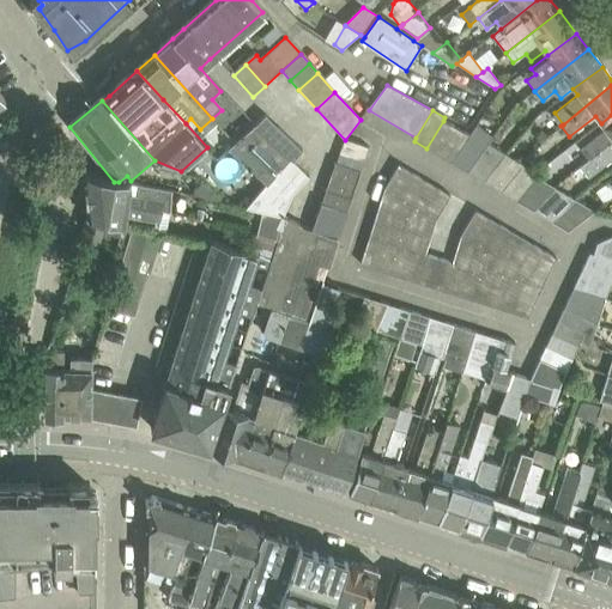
[(581,150),(589,160),(611,142),(611,115),(601,123),(606,131),(581,150)]
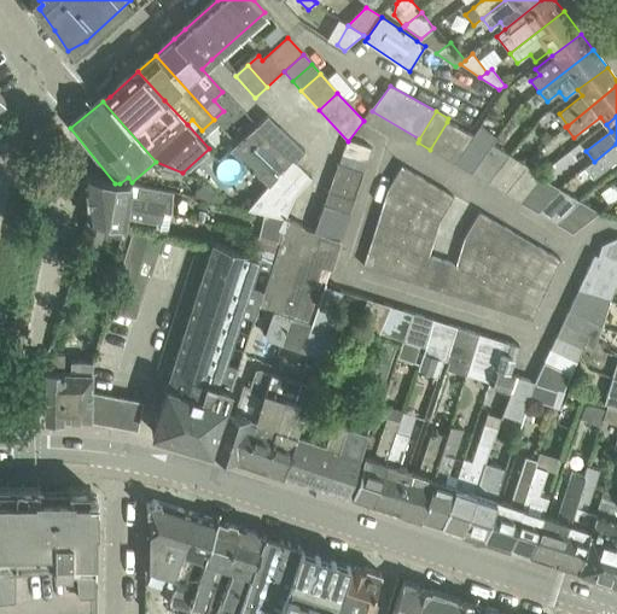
[(257,127),(292,162),(295,164),(306,152),(269,117),(257,127)]
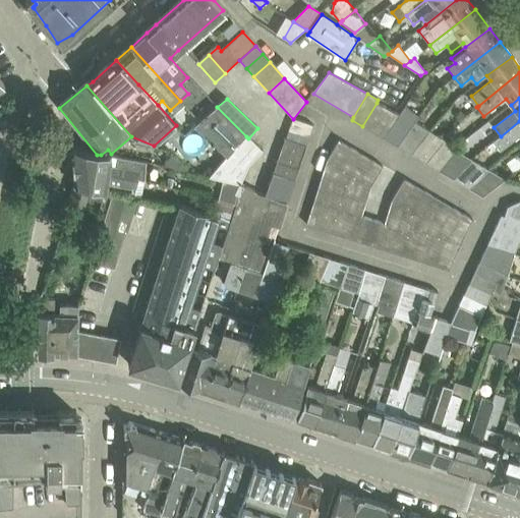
[(362,126),(372,132),(387,109),(377,103),(362,126)]
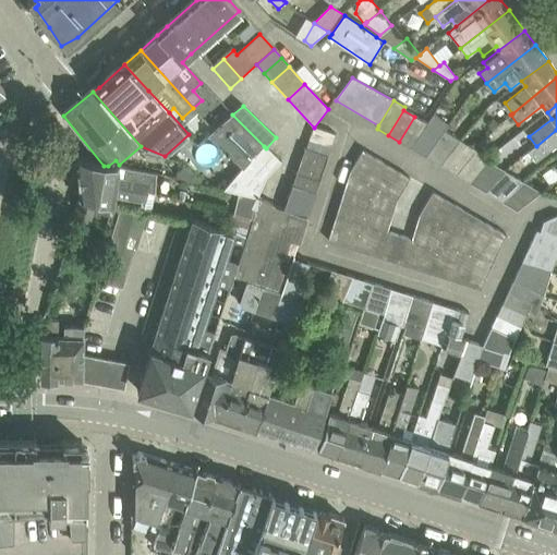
[(244,169),(264,146),(232,115),(208,136),(244,169)]
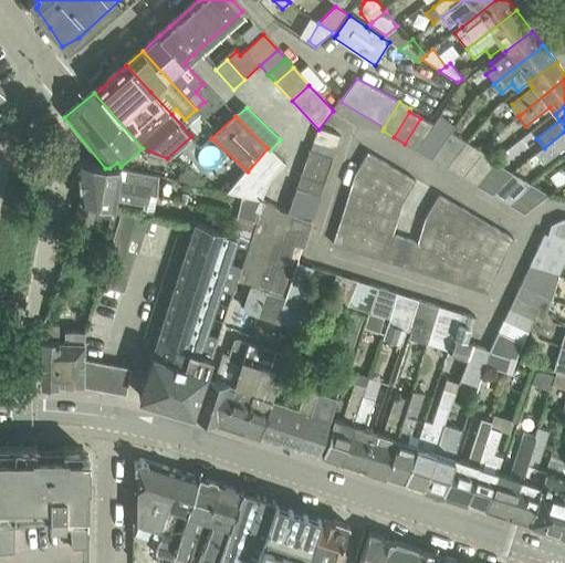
[(431,126),(417,152),(431,160),(448,133),(453,126),(440,116),(433,126),(432,125),(431,126)]
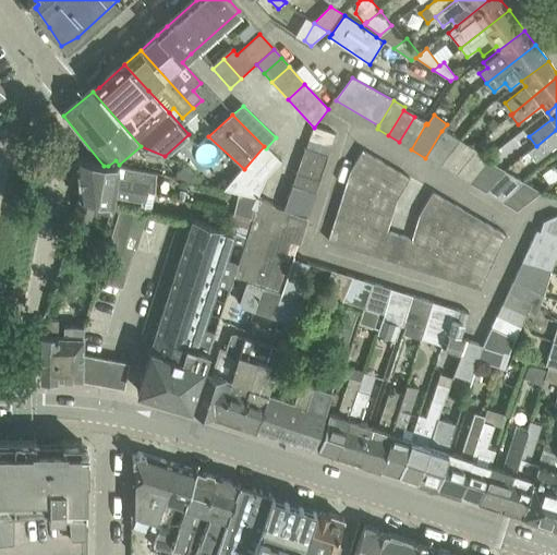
[(426,123),(414,117),(399,142),(411,149),(425,124),(426,123)]
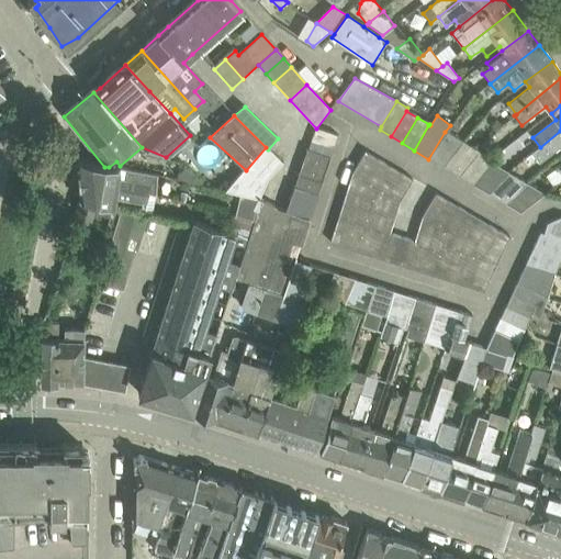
[(452,126),(450,125),(445,132),(428,159),(444,168),(461,142),(448,134),(452,126)]
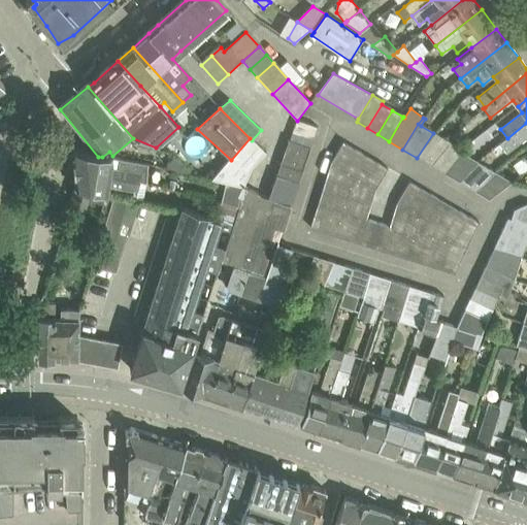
[(318,128),(297,121),(293,132),(315,138),(318,128)]
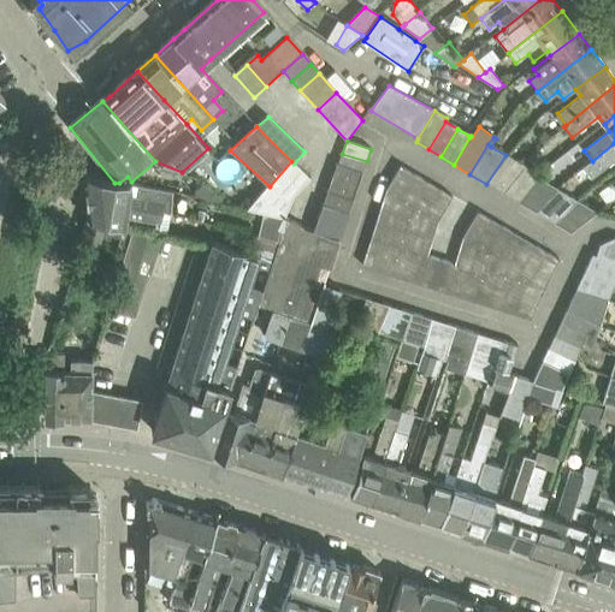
[(614,143),(592,161),(583,170),(591,180),(602,173),(614,162),(614,143)]
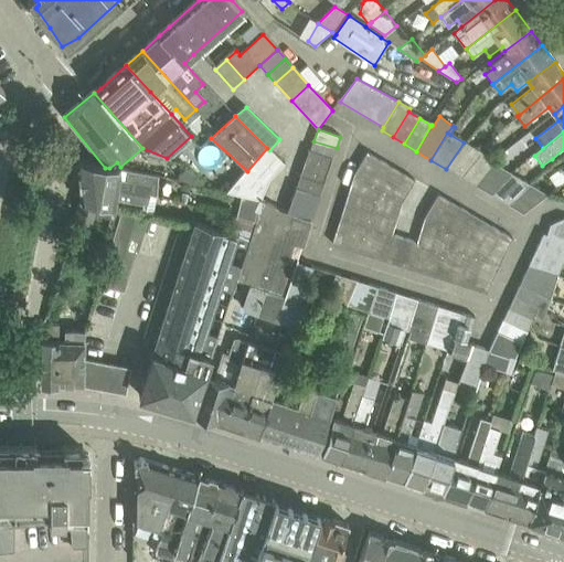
[(314,141),(309,155),(332,161),(337,148),(314,141)]
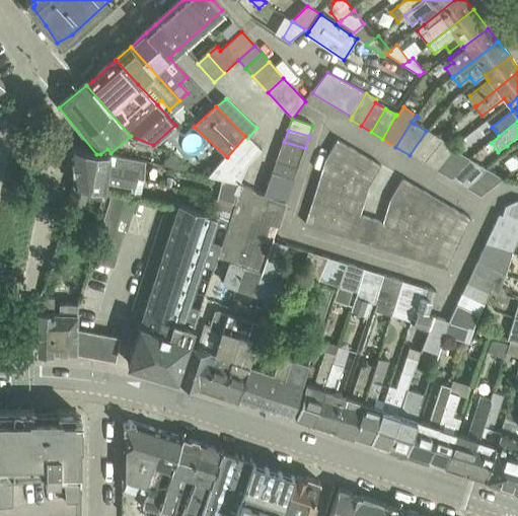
[(440,140),(426,131),(410,155),(424,163),(440,140)]
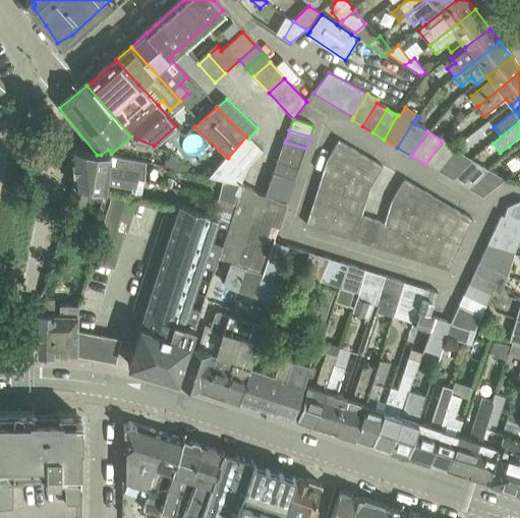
[(210,177),(241,184),(248,168),(263,152),(248,138),(246,136),(228,158),(210,177)]
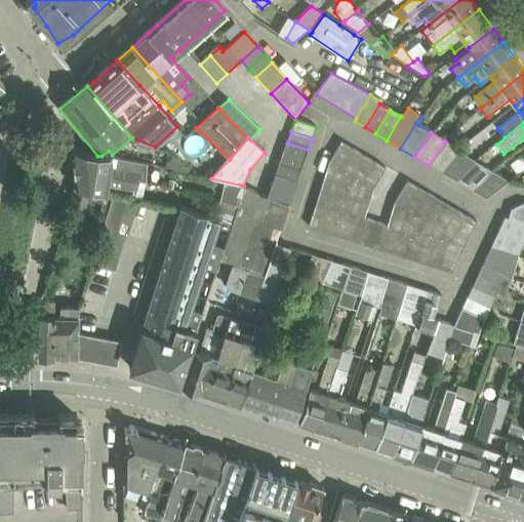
[(330,162),(340,168),(353,148),(343,142),(330,162)]
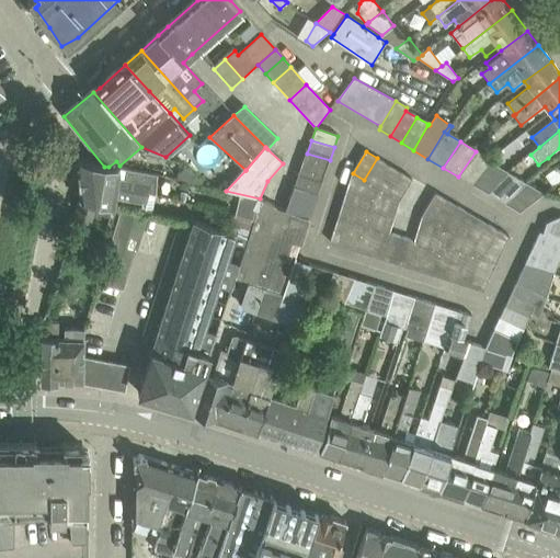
[(492,161),(476,151),(458,177),(473,186),(490,163),(492,161)]
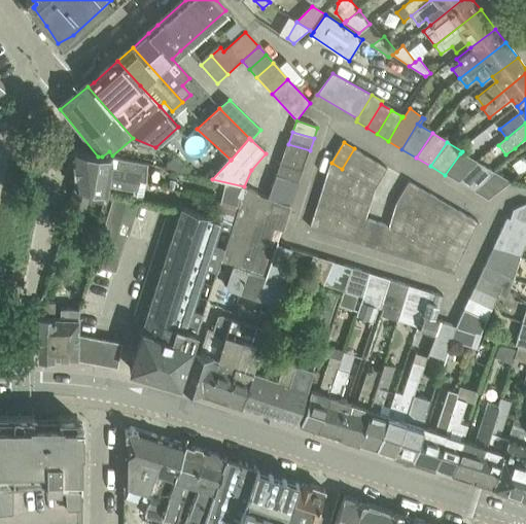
[(297,184),(310,150),(288,144),(287,144),(276,176),(268,200),(290,207),(299,184),(297,184)]
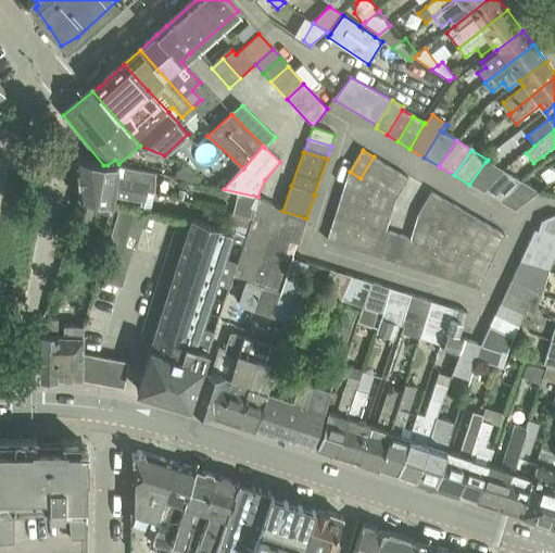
[(386,164),(374,156),(361,178),(371,186),(386,164)]
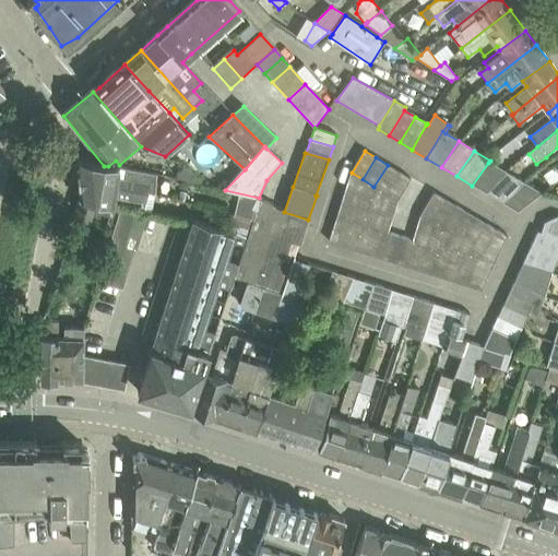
[(156,176),(108,166),(104,166),(78,161),(76,161),(79,181),(153,194),(156,176)]
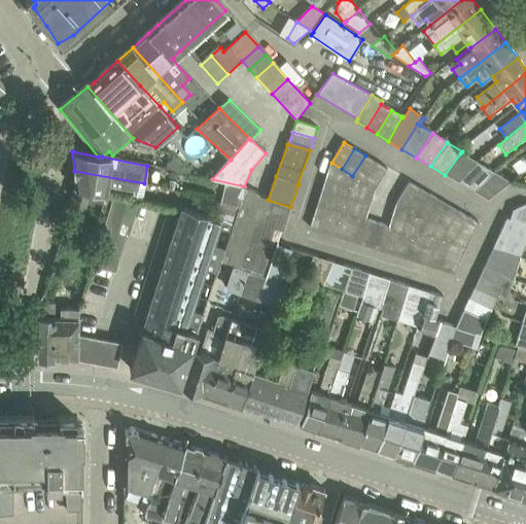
[(445,175),(458,183),(477,164),(460,153),(445,175)]
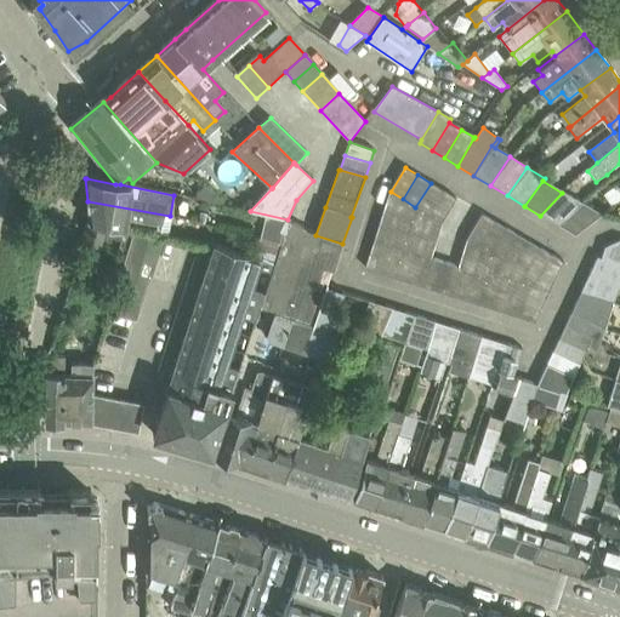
[(415,207),(416,207),(428,216),(444,192),(431,183),(415,207)]
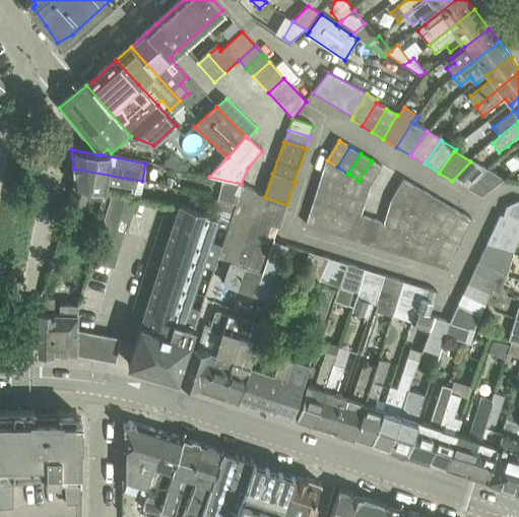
[(172,156),(165,168),(186,172),(187,170),(172,156)]
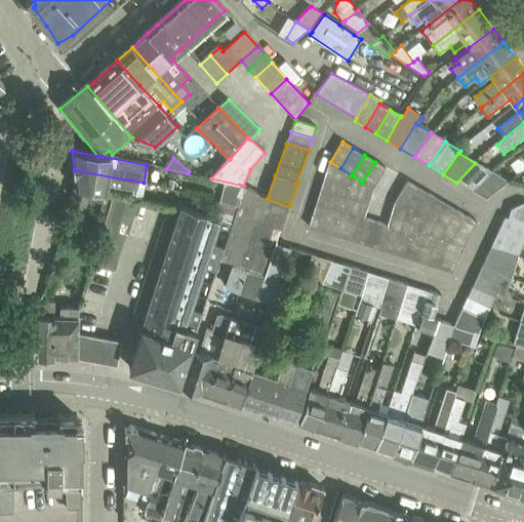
[(324,182),(348,189),(352,175),(351,175),(340,168),(330,162),(324,182)]
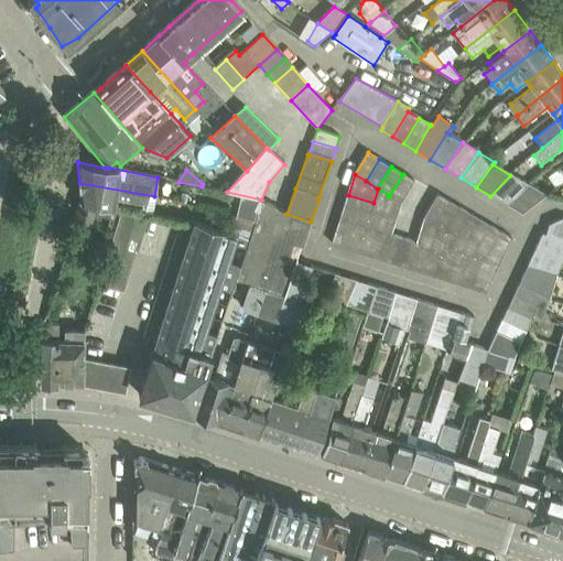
[(414,182),(403,174),(389,196),(401,204),(401,203),(414,182)]
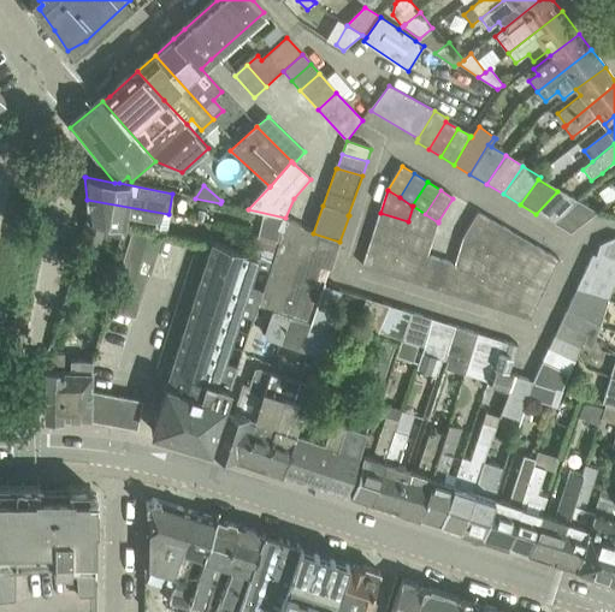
[(536,214),(553,224),(578,202),(557,191),(536,214)]
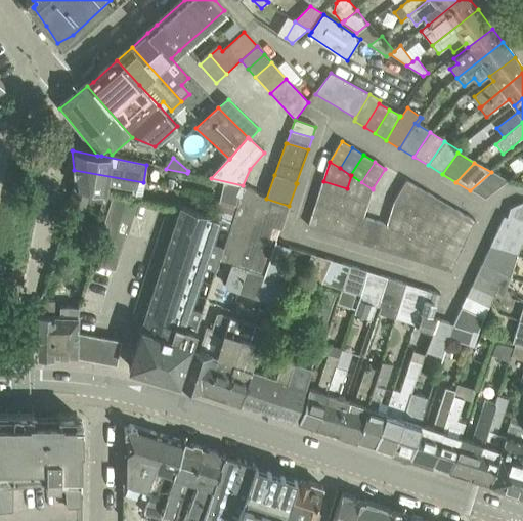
[(143,182),(74,170),(76,188),(95,192),(105,194),(106,186),(133,191),(132,199),(142,201),(145,183),(143,182)]
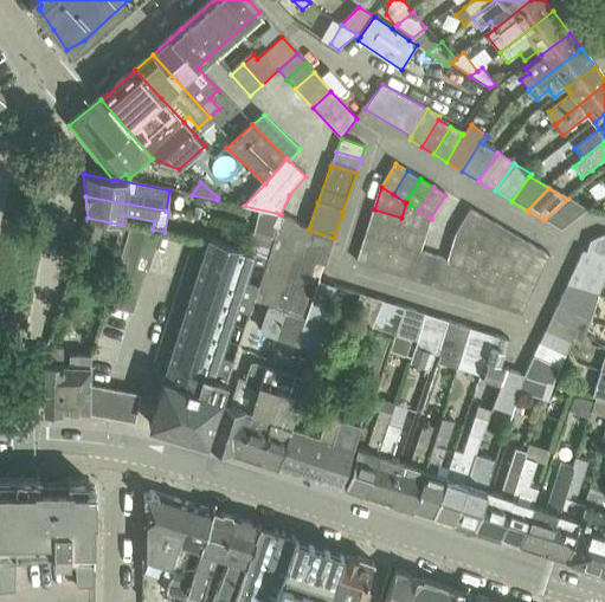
[(589,211),(568,199),(544,220),(562,231),(589,211)]
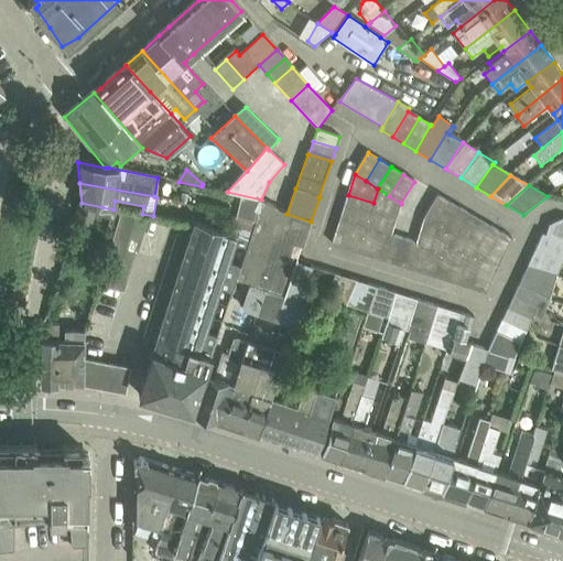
[(378,189),(374,203),(369,215),(396,223),(401,204),(389,196),(378,189)]
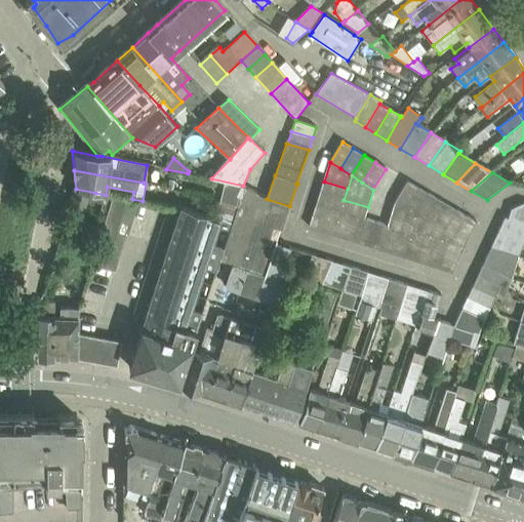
[(320,193),(344,200),(348,189),(324,182),(320,193)]
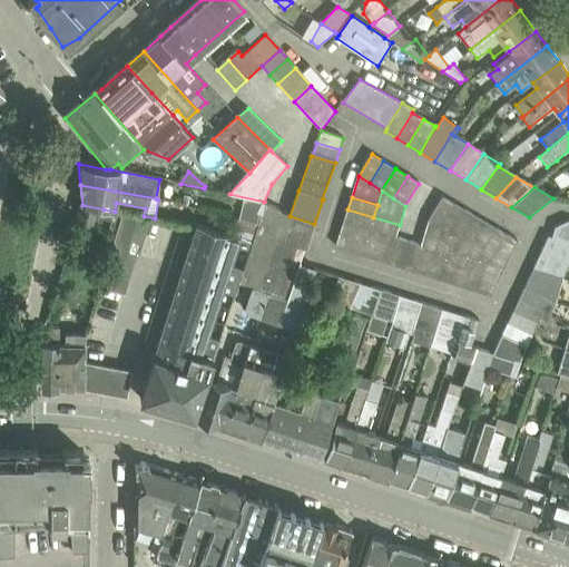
[(442,197),(429,220),(440,226),(453,204),(442,197)]
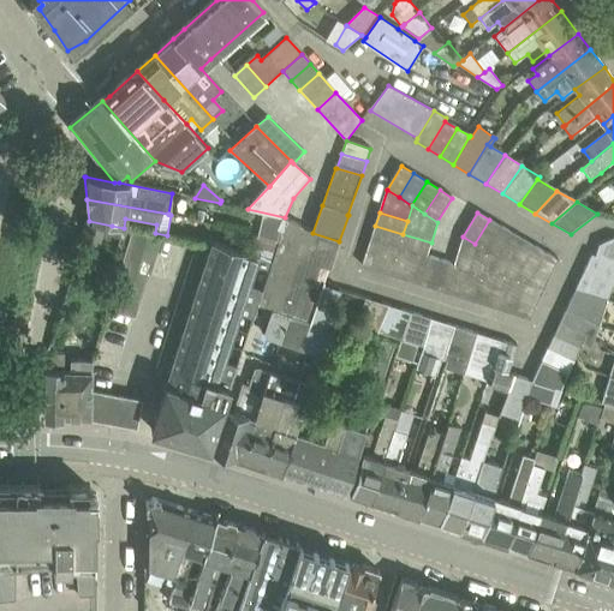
[(285,217),(273,256),(292,262),(302,227),(285,217)]
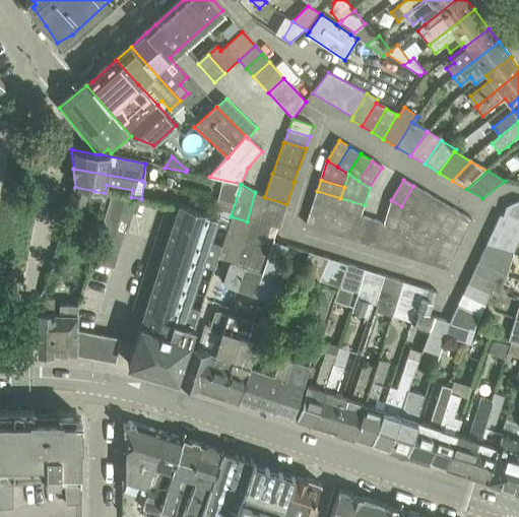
[(424,191),(413,186),(401,206),(411,212),(424,191)]
